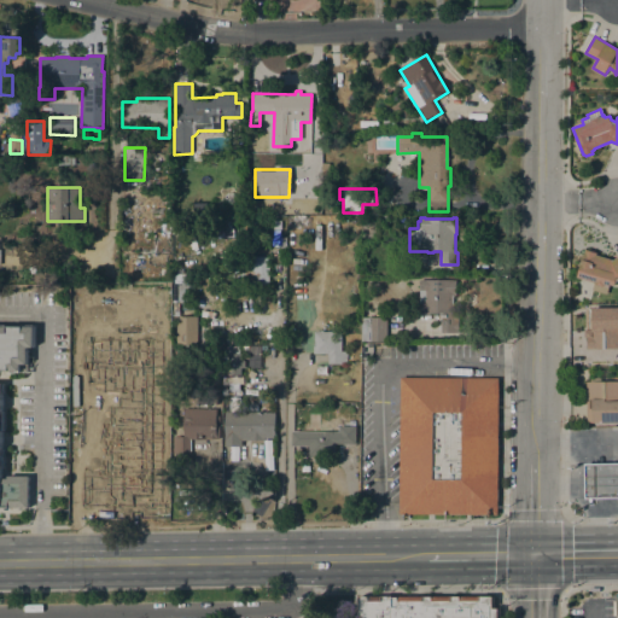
[(268,286),(235,286),(237,275),(244,275),(244,257),(233,257),(233,240),(250,240),(249,257),(252,257),(252,256),(269,256),(268,286)]
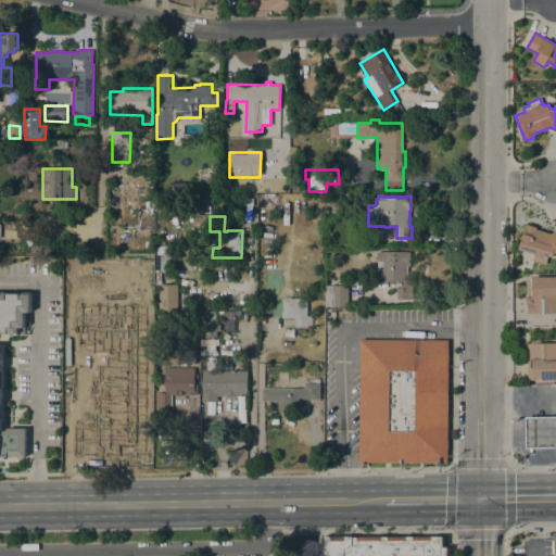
[(555,255),(554,255),(553,257),(548,255),(548,258),(547,257),(545,265),(532,261),(534,254),(519,250),(527,224),(528,225),(529,224),(534,226),(535,227),(536,227),(536,229),(552,234),(555,230),(555,255)]
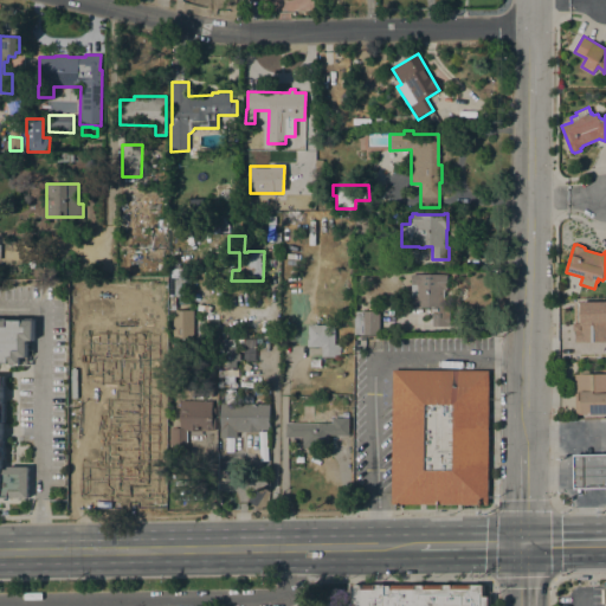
[(446,275),(446,289),(444,289),(444,304),(449,304),(449,327),(431,327),(431,313),(432,313),(432,307),(411,307),(411,275),(446,275)]
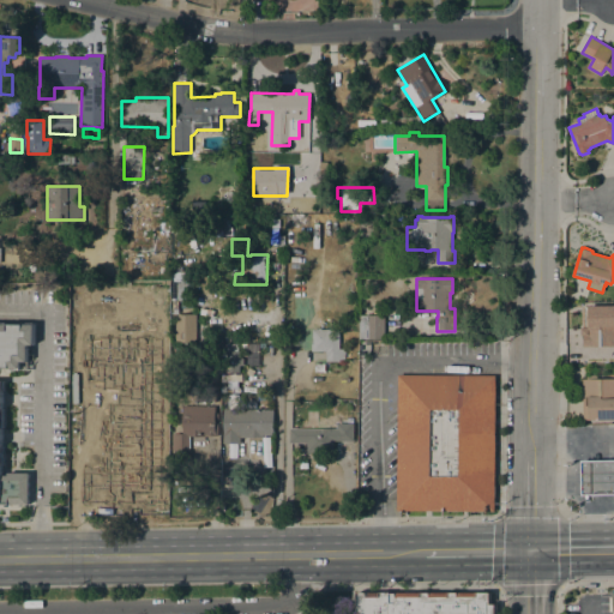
[(188,301),(176,301),(176,283),(188,283),(188,301)]
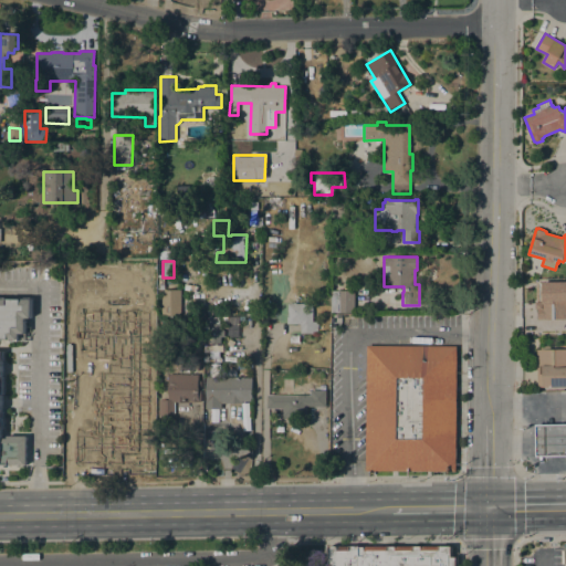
[(565,282),(565,318),(536,320),(536,282),(565,282)]
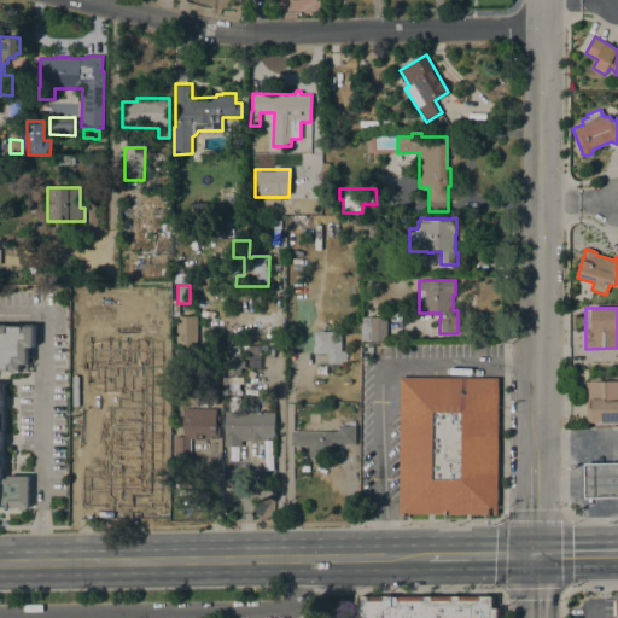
[(197,345),(176,345),(176,316),(197,316),(197,345)]
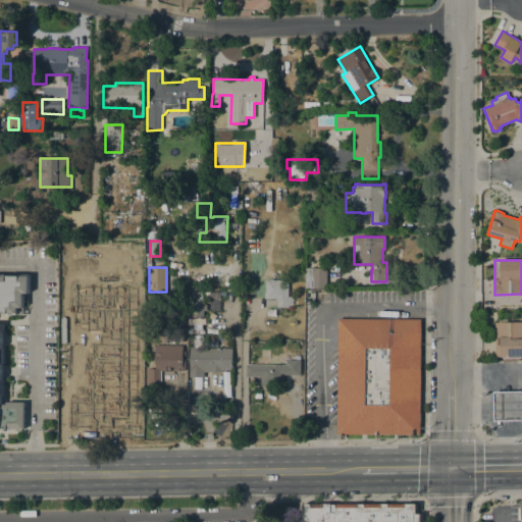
[(326,268),(326,289),(305,289),(305,268),(326,268)]
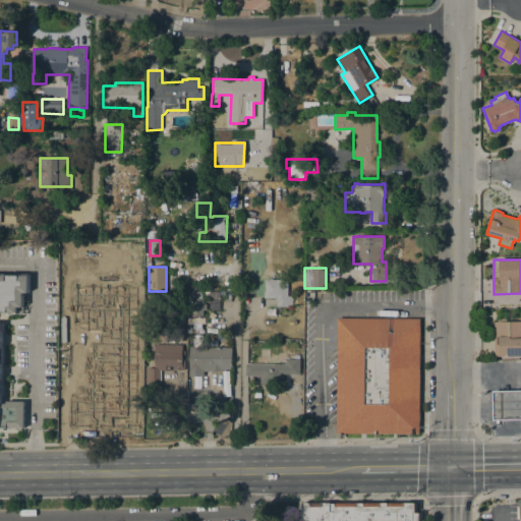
[(0,274),(5,274),(5,275),(20,275),(20,274),(29,274),(29,292),(23,292),(23,313),(0,313),(0,323),(3,323),(3,332),(2,332),(2,346),(3,346),(3,363),(1,363),(1,379),(3,379),(3,395),(1,395),(1,403),(6,403),(6,401),(24,402),(24,428),(0,428),(0,274)]
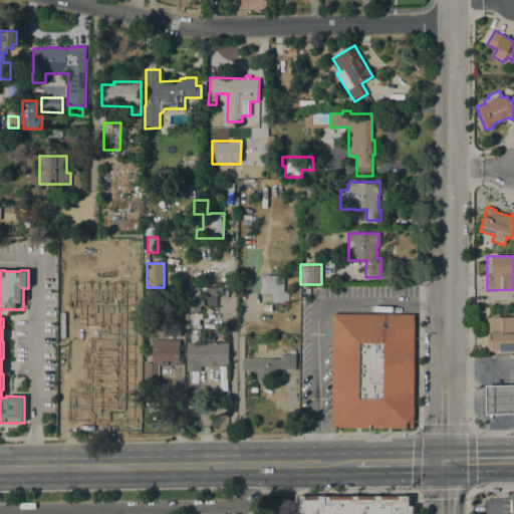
[(283,276),(283,292),(288,292),(288,301),(284,301),(284,302),(272,302),(272,294),(260,294),(260,288),(261,288),(261,275),(283,276)]
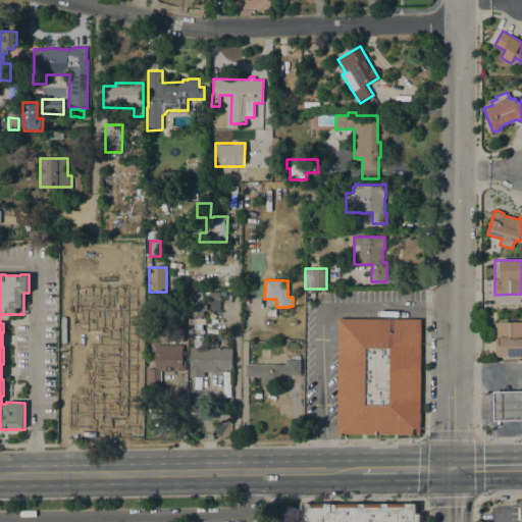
[(203,310),(203,317),(190,316),(191,299),(207,299),(206,310),(203,310)]
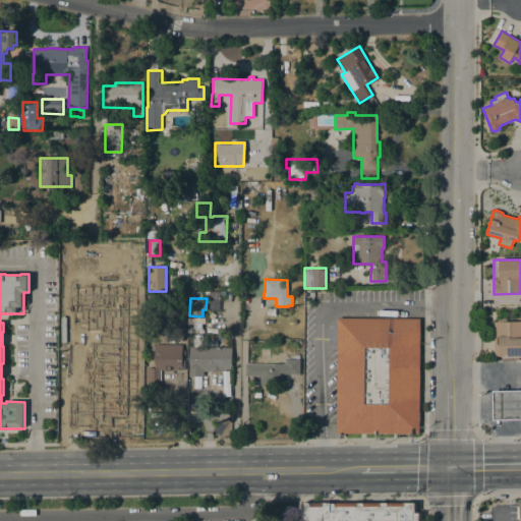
[(337,317),(420,319),(419,433),(337,432),(337,317)]
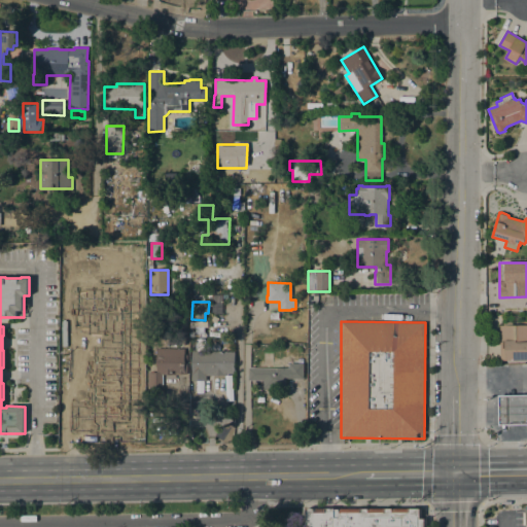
[(499,325),(503,325),(503,322),(512,322),(512,325),(526,325),(526,360),(500,360),(499,325)]
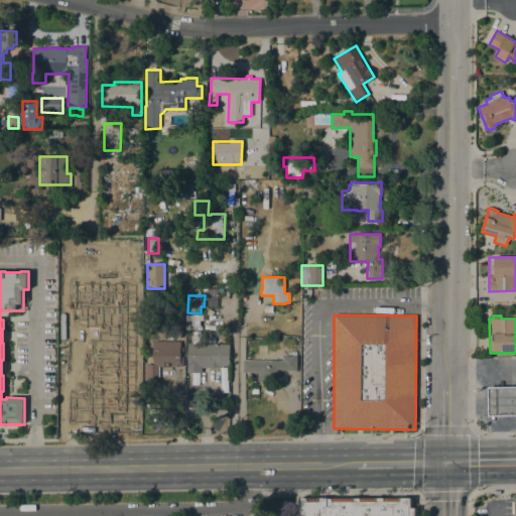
[(202,373),(187,373),(187,344),(190,344),(191,332),(198,332),(198,344),(230,345),(229,361),(230,361),(230,366),(223,366),(223,368),(202,368),(202,373)]
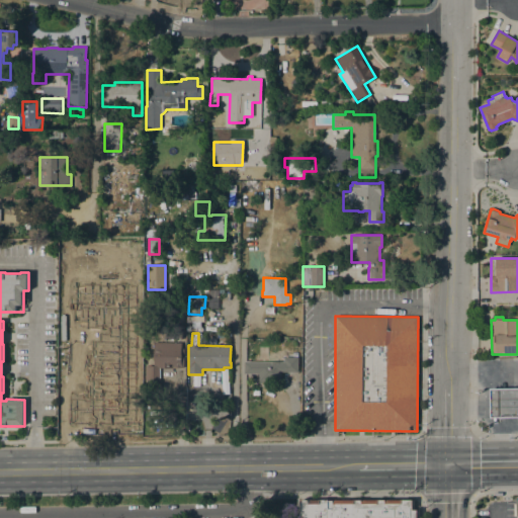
[(162,343),(162,338),(173,338),(173,342),(181,342),(181,349),(183,349),(183,368),(154,368),(154,343),(162,343)]
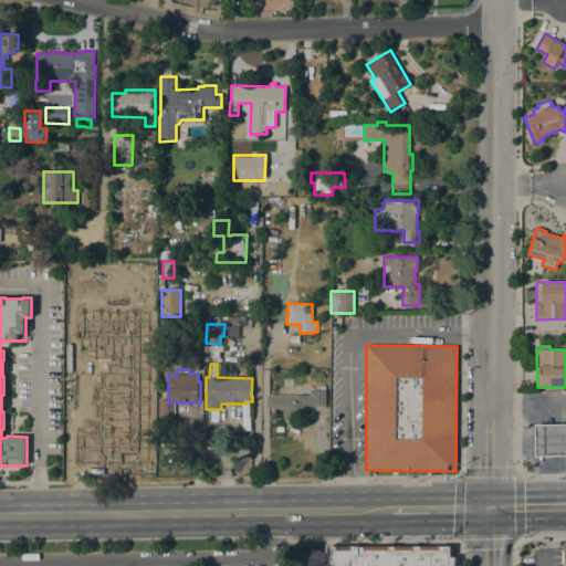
[(81,417),(144,416),(144,398),(105,399),(105,389),(94,389),(94,383),(81,383),(81,417)]
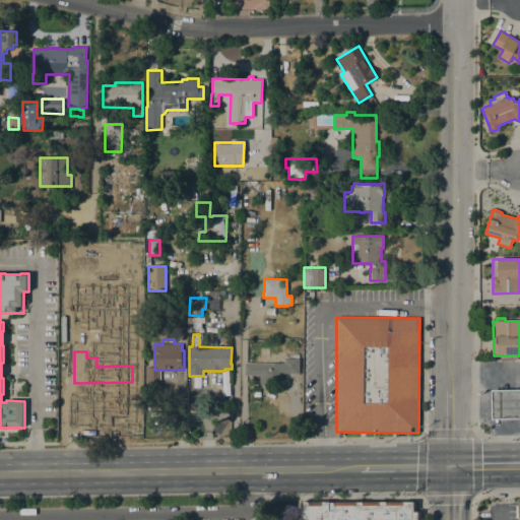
[(284,363),(284,359),(300,359),(299,374),(282,373),(282,383),(259,383),(259,375),(245,375),(245,363),(284,363)]
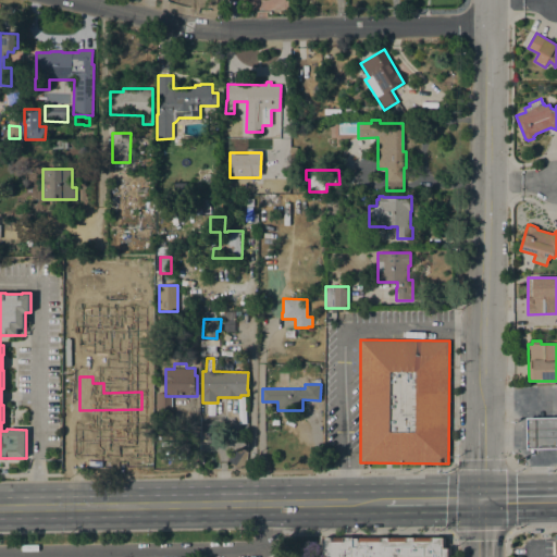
[(556,417),(556,448),(528,449),(527,418),(556,417)]
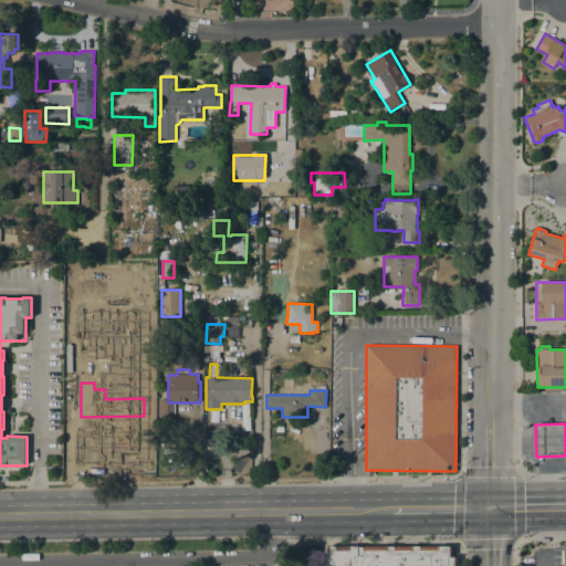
[(328,565),(328,546),(451,546),(451,557),(458,557),(457,565),(328,565)]
